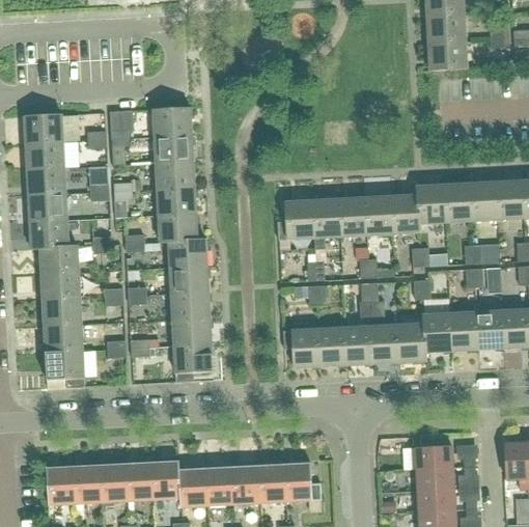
[(424,0),(425,16),(464,14),(462,0),(424,0)]
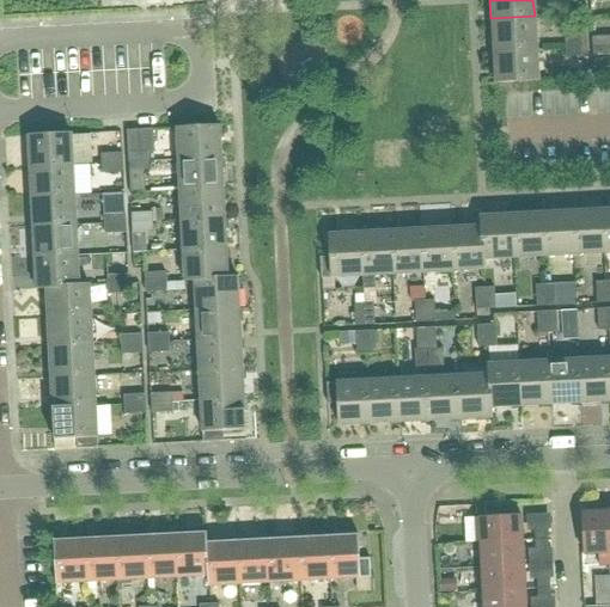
[(535,16),(490,18),(492,48),(536,47),(535,16)]
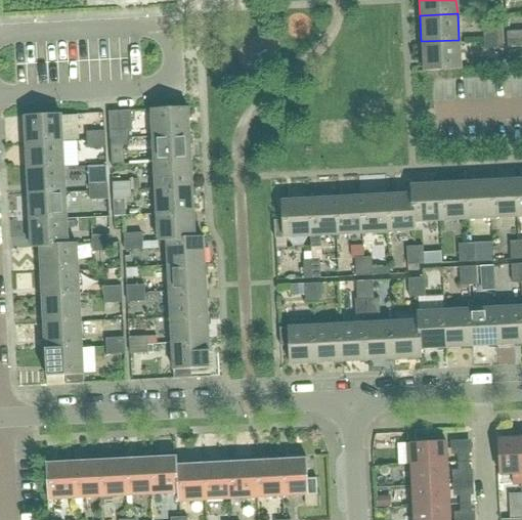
[(521,27),(506,29),(506,37),(521,35),(521,27)]
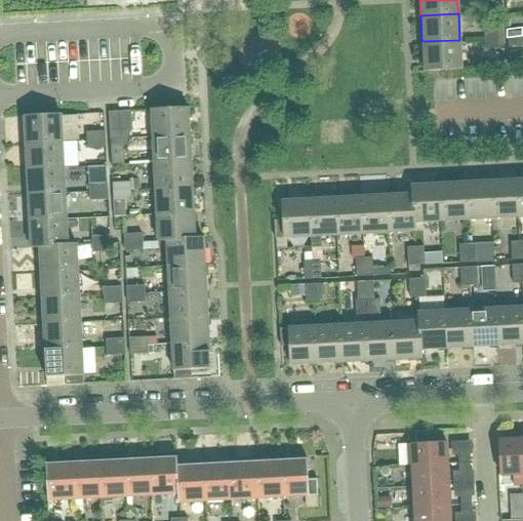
[(482,30),(482,38),(500,37),(500,29),(482,30)]
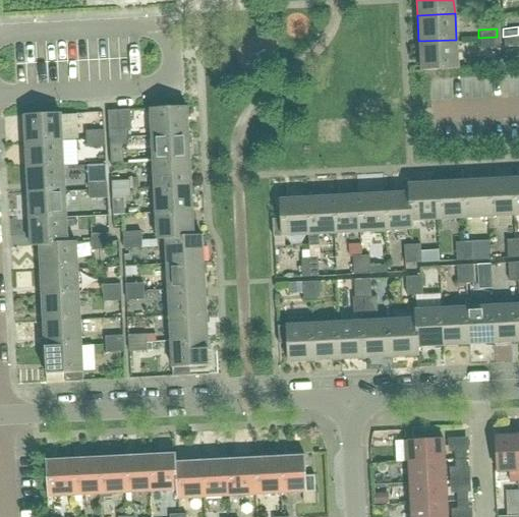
[(518,35),(503,37),(504,45),(518,44),(518,35)]
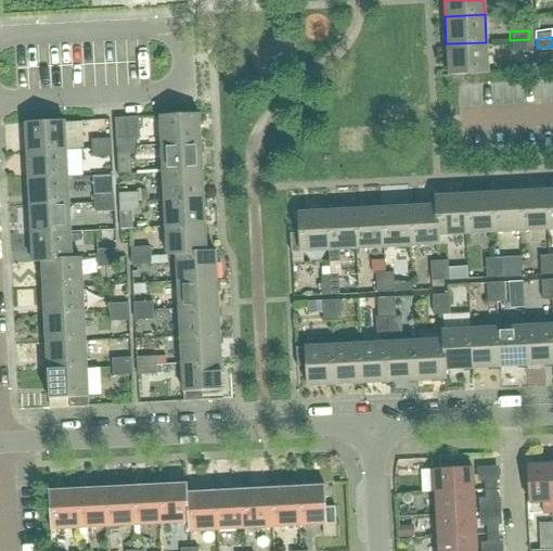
[(530,48),(529,39),(510,40),(511,49),(530,48)]
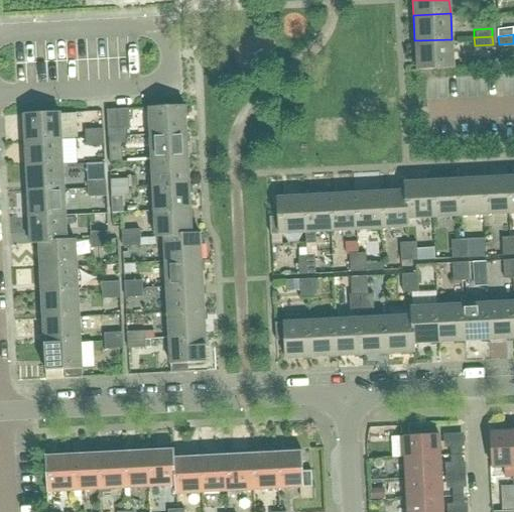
[(452,39),(414,40),(416,68),(453,66),(452,39)]
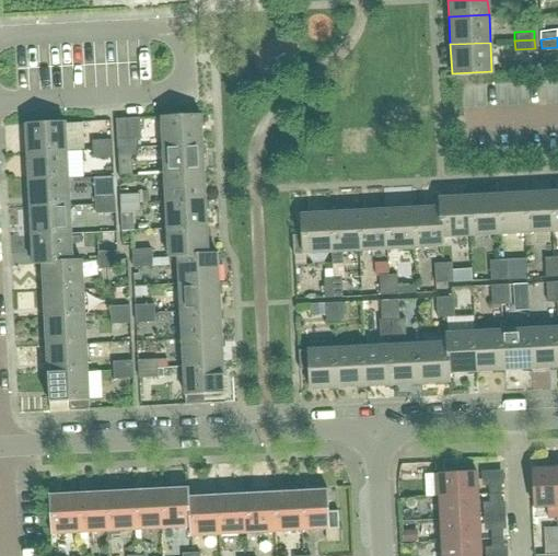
[(161,143),(201,141),(200,113),(160,115),(161,143)]
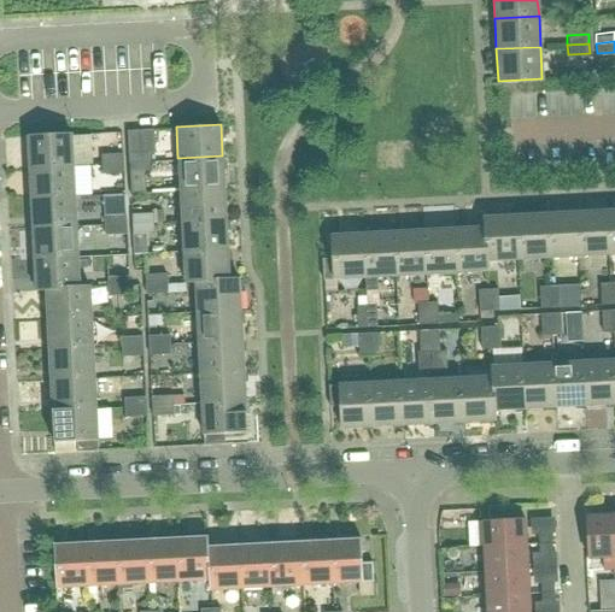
[(127,127),(128,160),(151,159),(150,149),(156,149),(154,125),(127,127)]
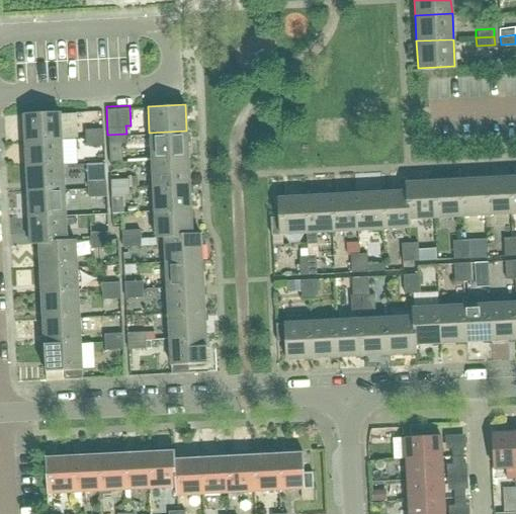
[(60,110),(22,112),(23,139),(61,137),(60,110)]
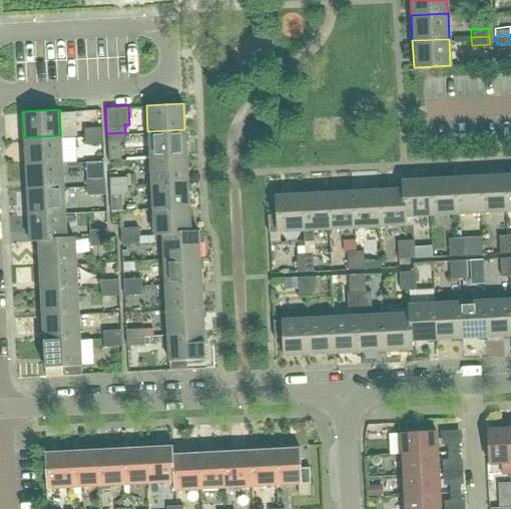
[(82,125),(83,134),(101,133),(101,124),(82,125)]
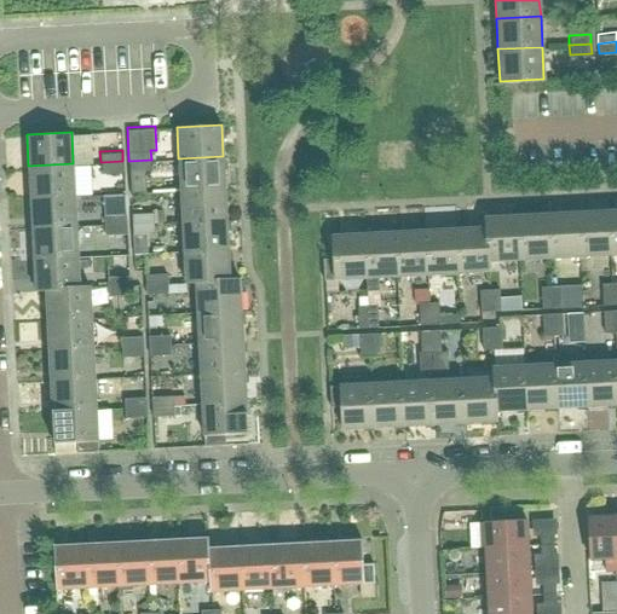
[(178,158),(180,189),(224,186),(223,156),(178,158)]
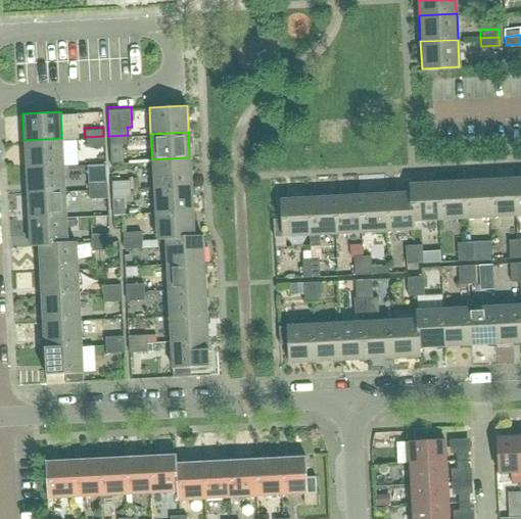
[(128,142),(128,135),(108,136),(108,143),(128,142)]
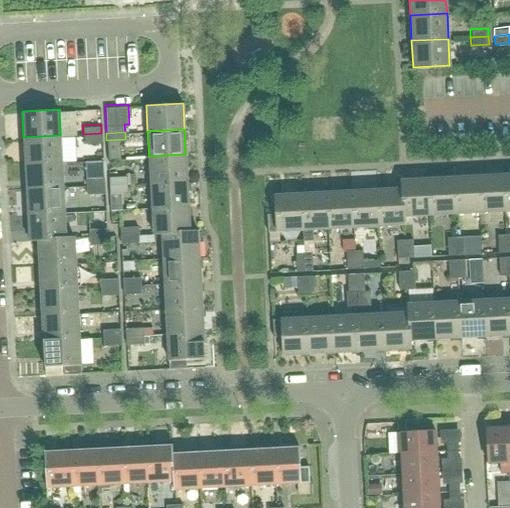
[(102,141),(101,133),(83,134),(83,142),(102,141)]
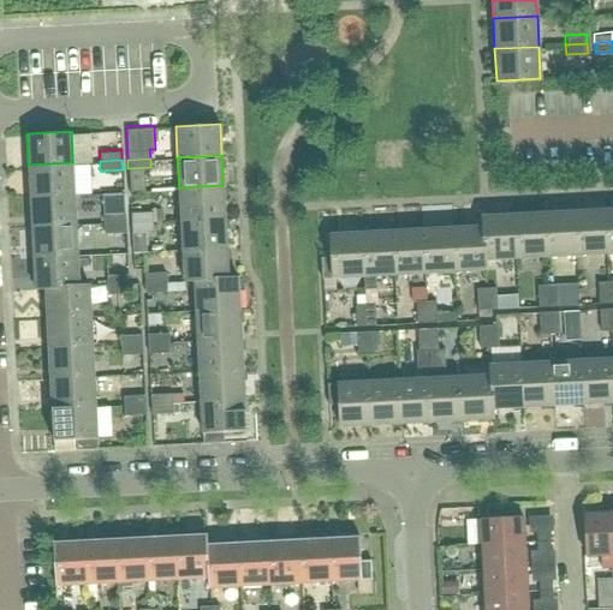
[(72,162),(28,165),(30,195),(73,192),(72,162)]
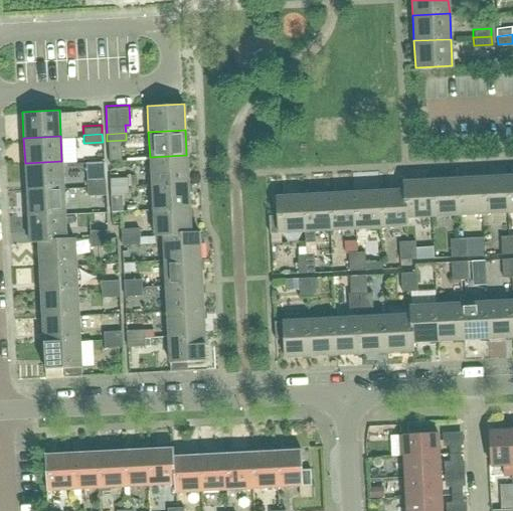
[(151,182),(187,180),(186,155),(150,157),(151,182)]
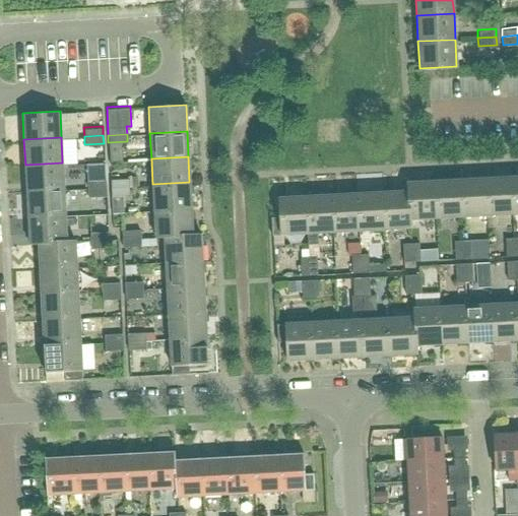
[(62,163),(25,165),(26,190),(64,189),(62,163)]
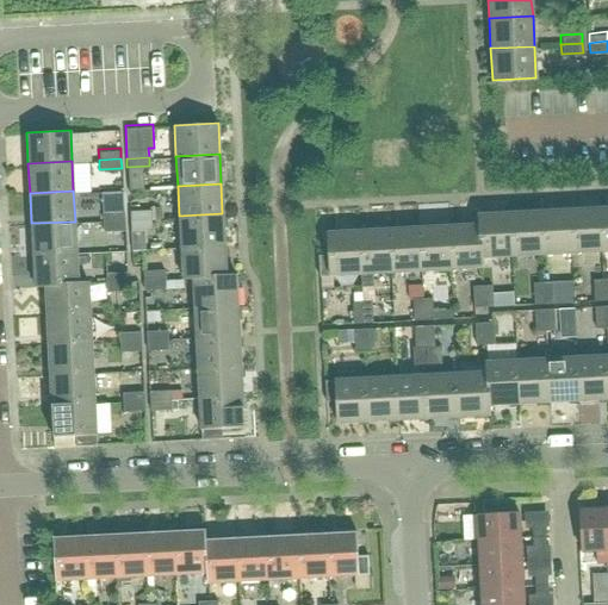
[(599,206),(568,207),(570,251),(601,249),(599,206)]
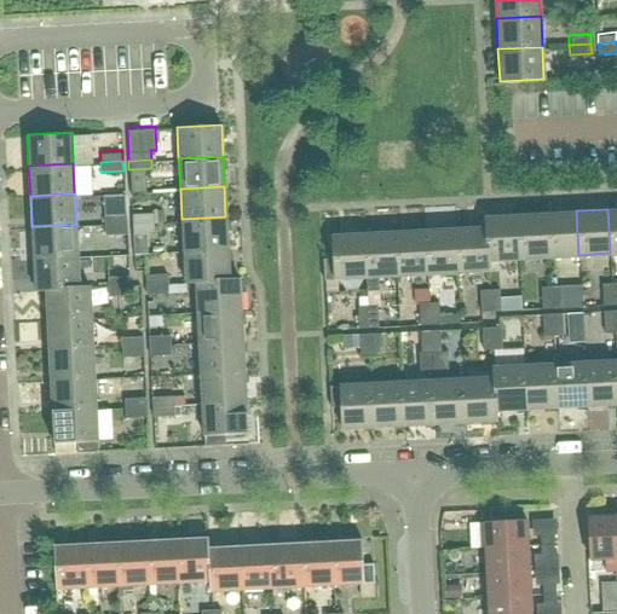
[(131,212),(132,221),(154,220),(154,210),(131,212)]
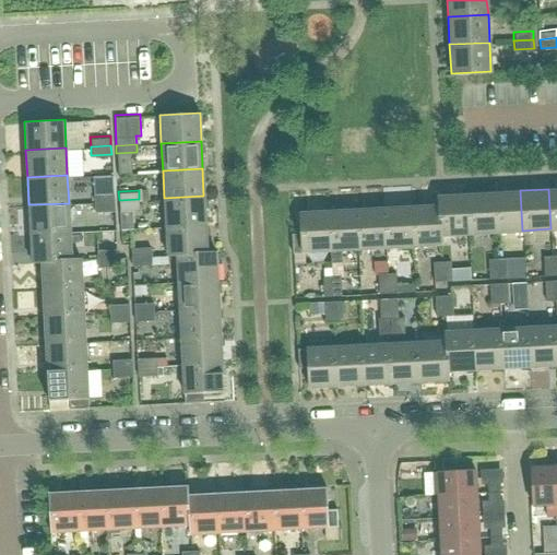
[(495,232),(522,231),(520,190),(493,191),(495,232)]
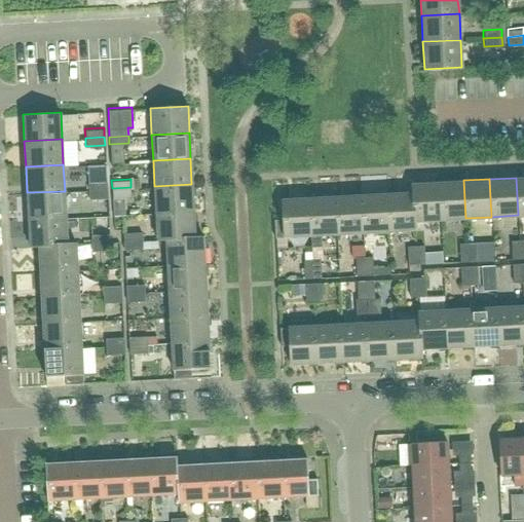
[(107,188),(106,180),(87,181),(87,189),(107,188)]
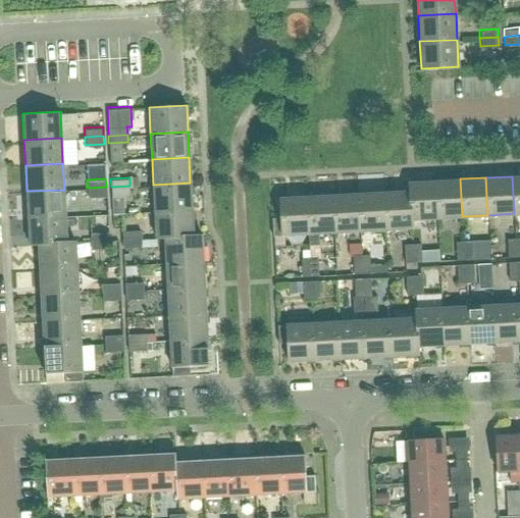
[(462,216),(460,178),(434,180),(436,217),(462,216)]
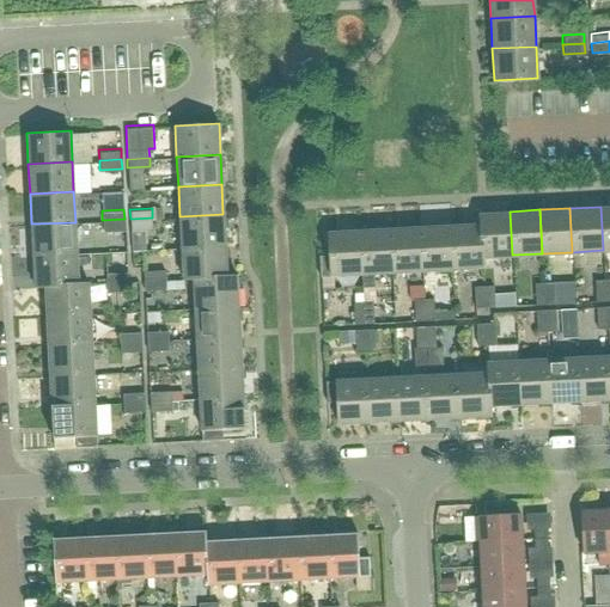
[(512,255),(510,212),(479,213),(479,222),(480,222),(481,257),(482,257),(512,255)]
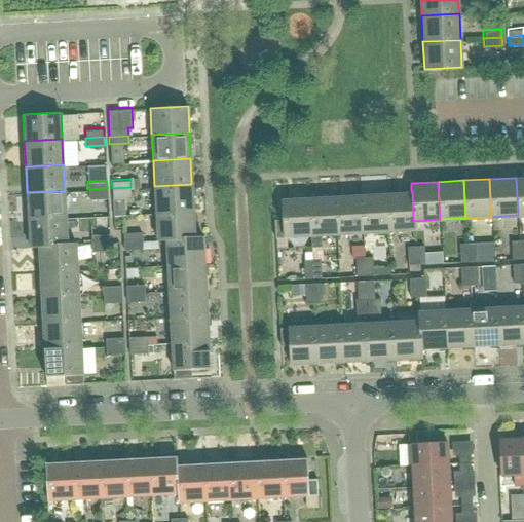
[(191,184),(154,186),(155,212),(193,210),(191,184)]
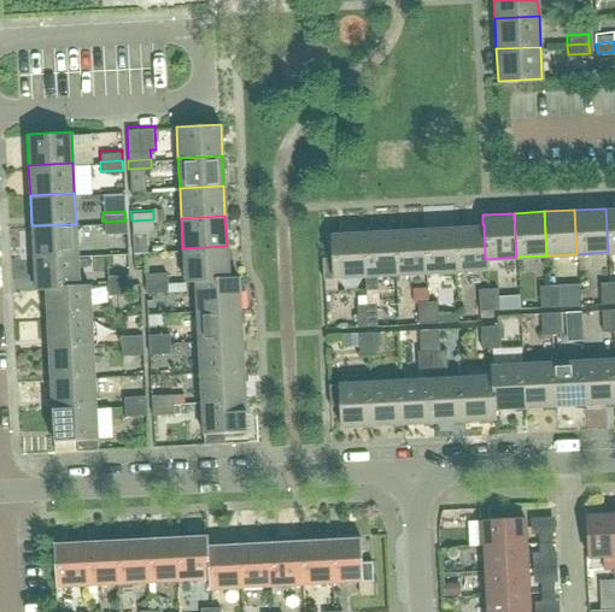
[(153,219),(132,221),(132,230),(154,229),(153,219)]
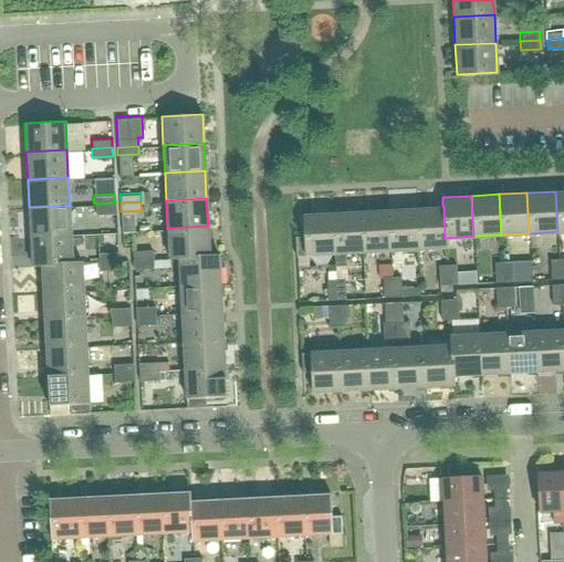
[(115,211),(115,203),(94,204),(95,212),(115,211)]
